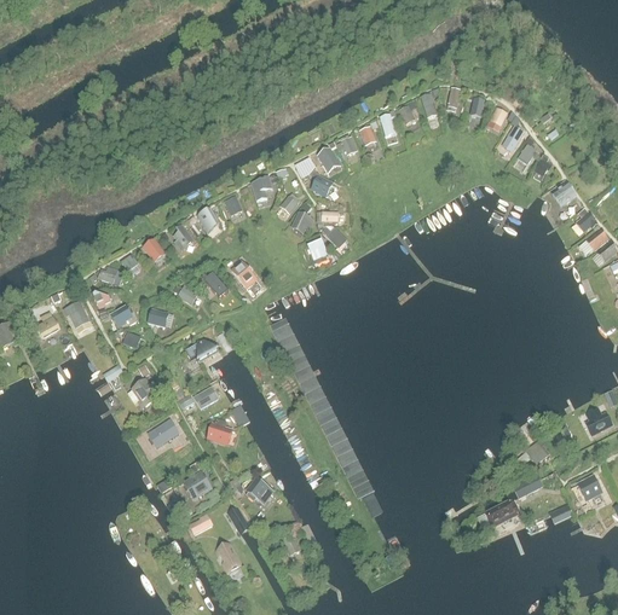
[(448,105),(456,106),(460,88),(451,86),(448,102),(449,102),(448,105)]
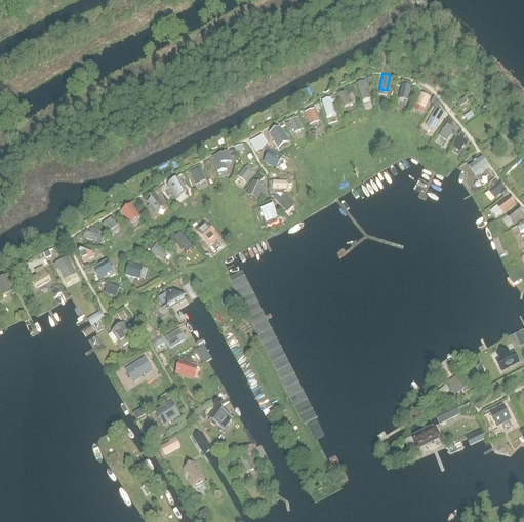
[(369,97),(364,79),(356,82),(362,99),(369,97)]
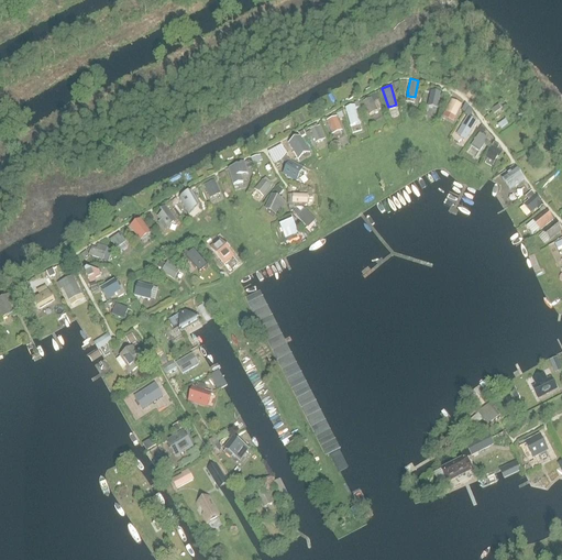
[(429,88),(427,103),(438,107),(441,90),(429,88)]
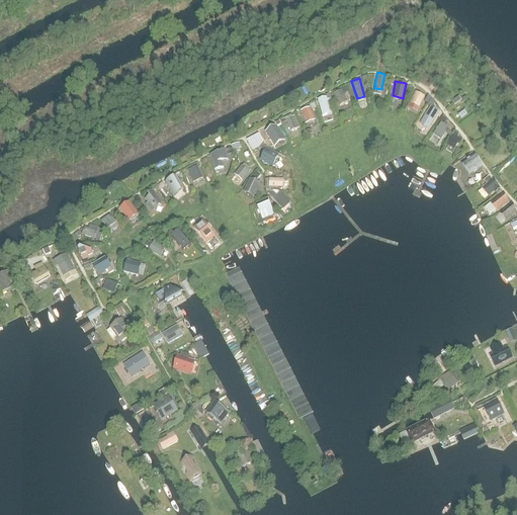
[(347,99),(341,88),(332,92),(339,104),(347,99)]
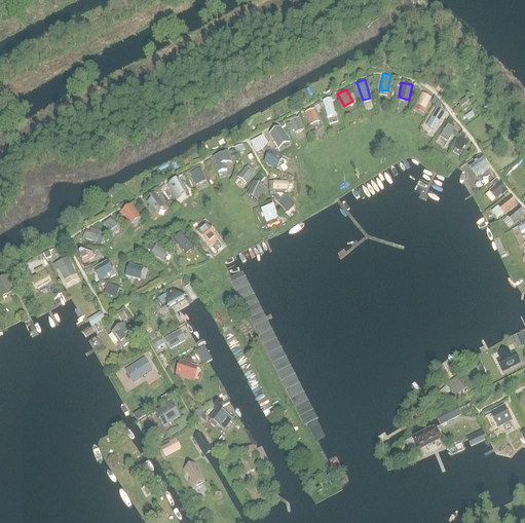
[(421,91),(415,103),(425,108),(430,96),(421,91)]
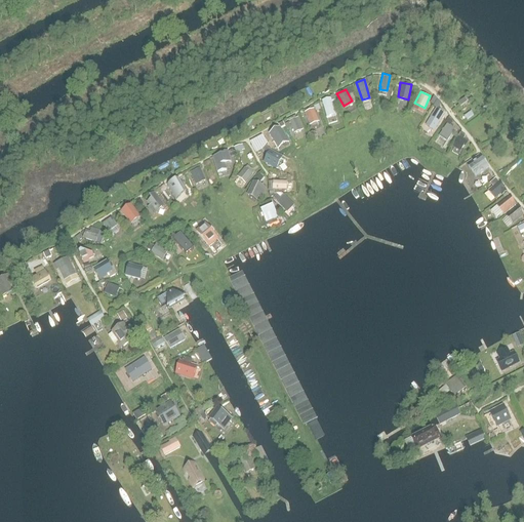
[(331,98),(330,96),(321,98),(326,116),(335,113),(331,98)]
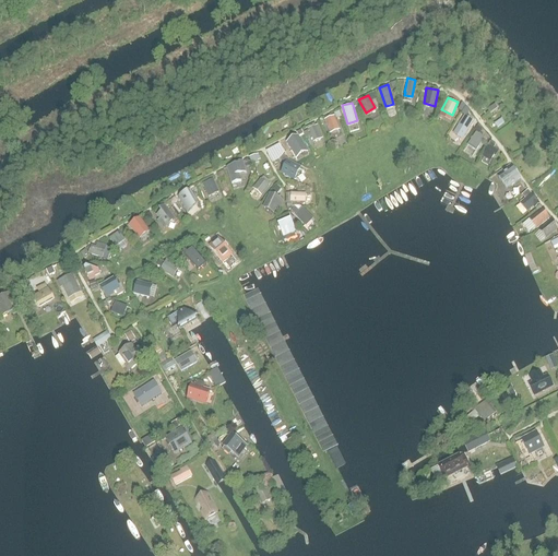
[(339,128),(333,114),(323,118),(329,132),(339,128)]
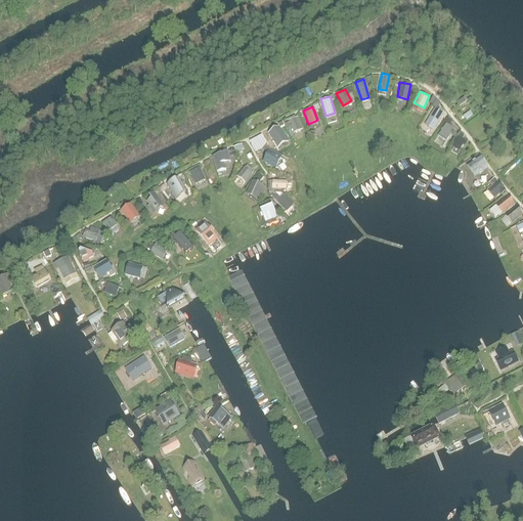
[(434,106),(425,123),(433,127),(442,111),(434,106)]
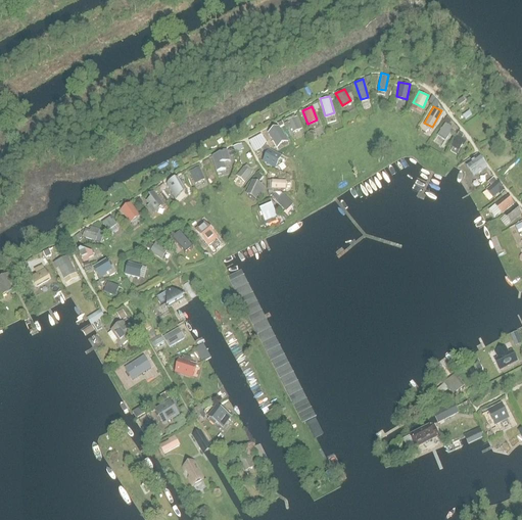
[(302,126),(297,114),(288,117),(293,130),(302,126)]
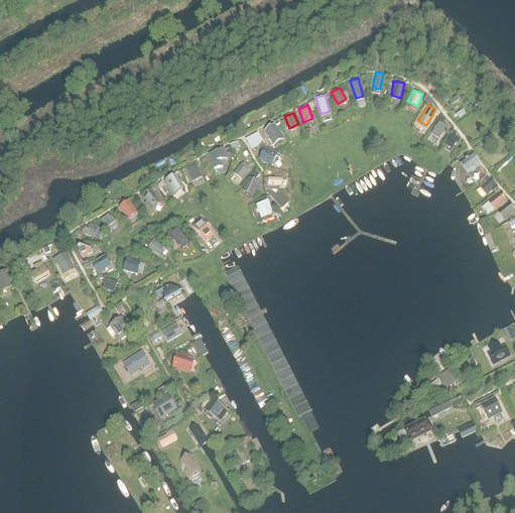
[(438,119),(430,132),(438,137),(446,125),(438,119)]
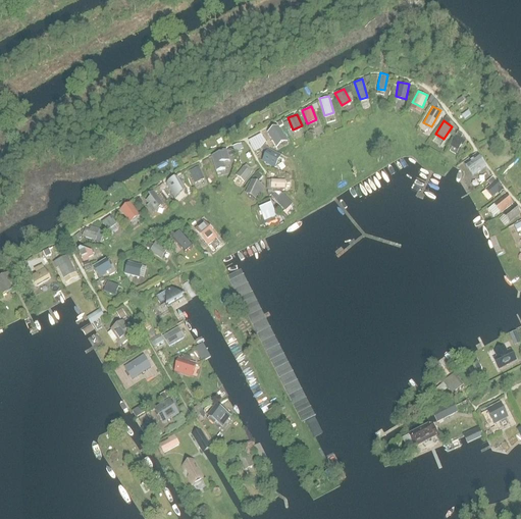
[(284,139),(276,125),(267,131),(270,137),(271,136),(276,144),(284,139)]
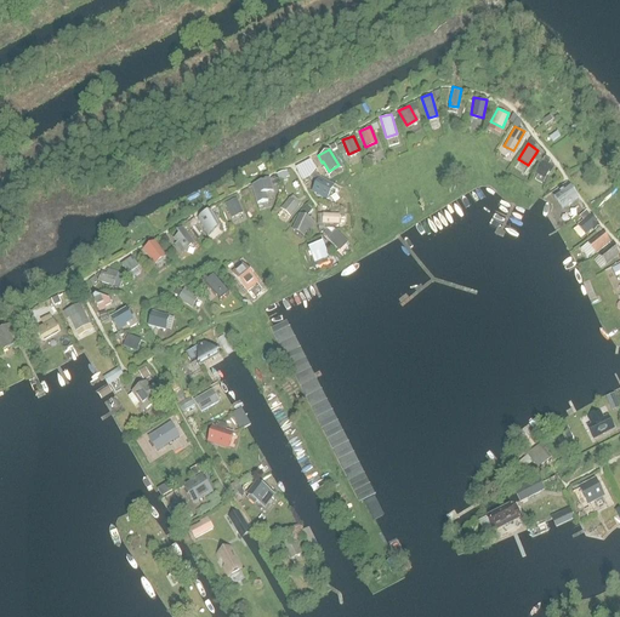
[(545,172),(547,167),(550,169),(552,164),(547,160),(550,156),(544,153),(539,161),(540,163),(536,169),(545,172)]
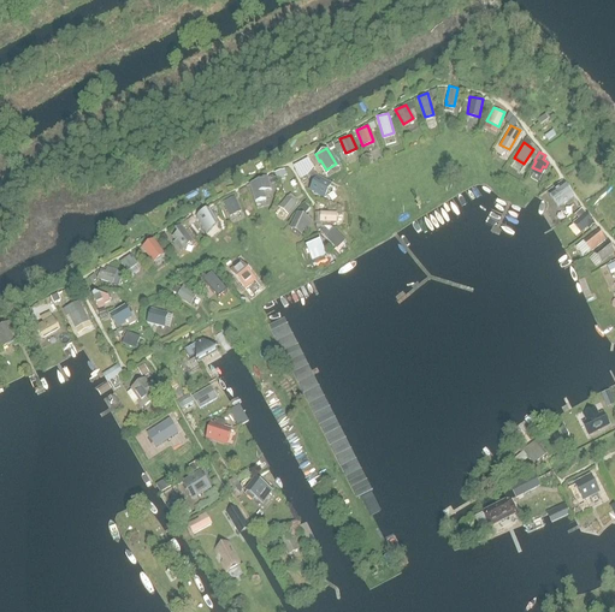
[(293,164),(299,176),(307,172),(312,177),(315,172),(309,166),(314,164),(308,155),(293,164)]
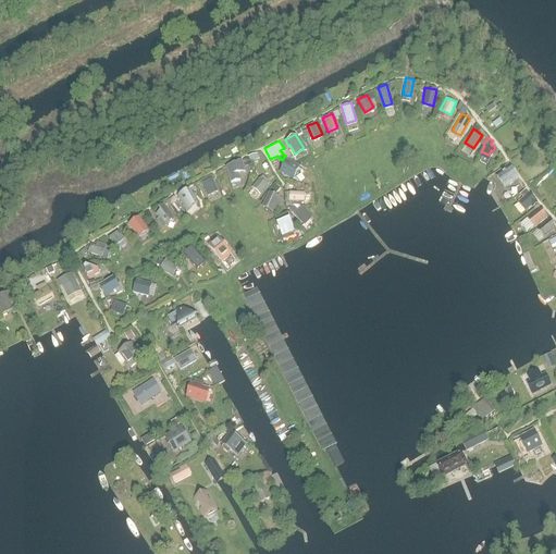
[(242,158),(233,160),(234,162),(225,164),(230,181),(239,177),(238,170),(244,169),(242,158)]
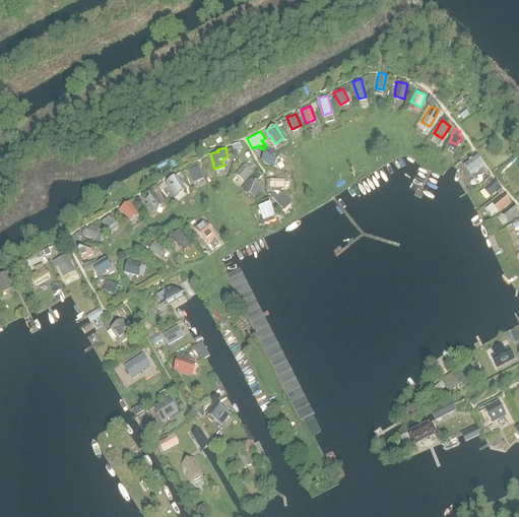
[(278,153),(266,147),(260,158),(273,166),(278,153)]
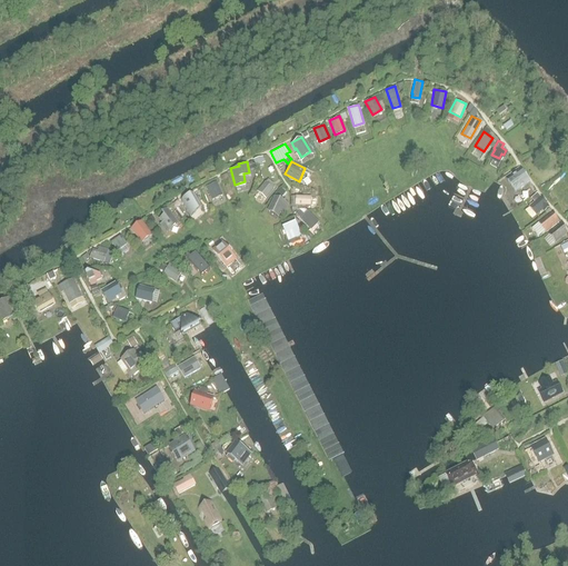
[(520,169),(510,177),(517,187),(528,179),(520,169)]
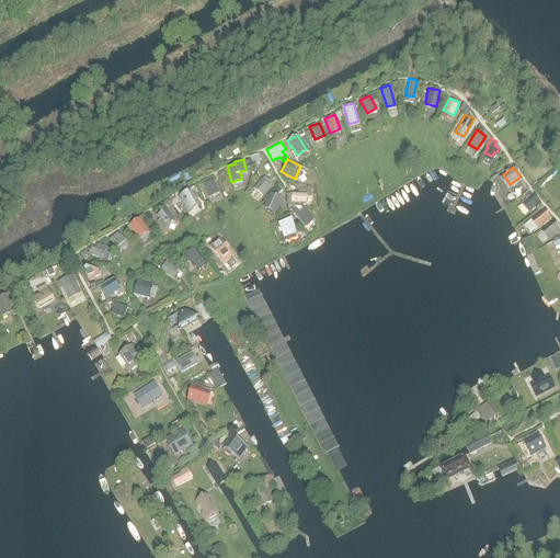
[(262,175),(252,186),(262,194),(271,182),(262,175)]
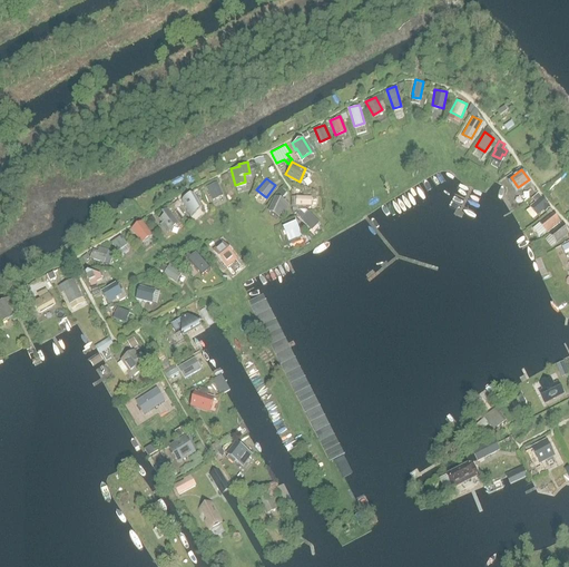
[(223,194),(216,179),(205,185),(212,198),(223,194)]
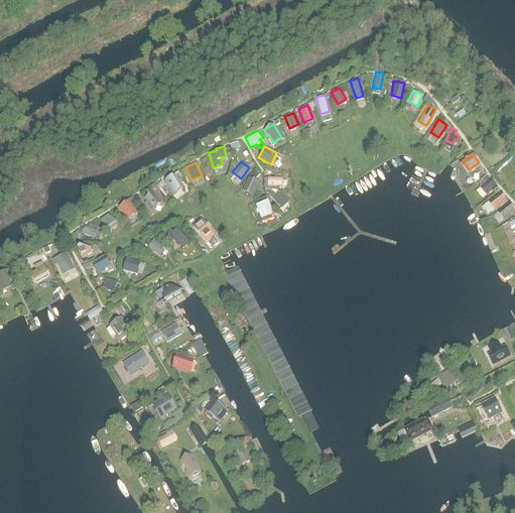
[(173,171),(163,177),(171,191),(179,181),(173,171)]
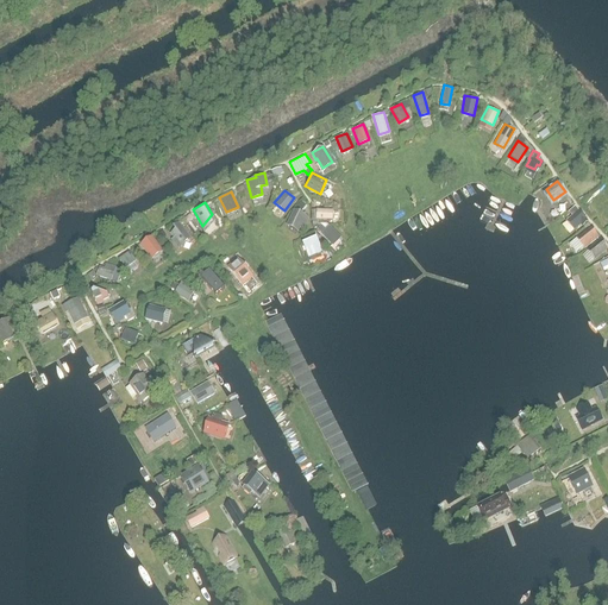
[(574,203),(568,208),(571,213),(565,219),(572,228),(580,222),(581,225),(587,220),(585,216),(587,216),(574,203)]
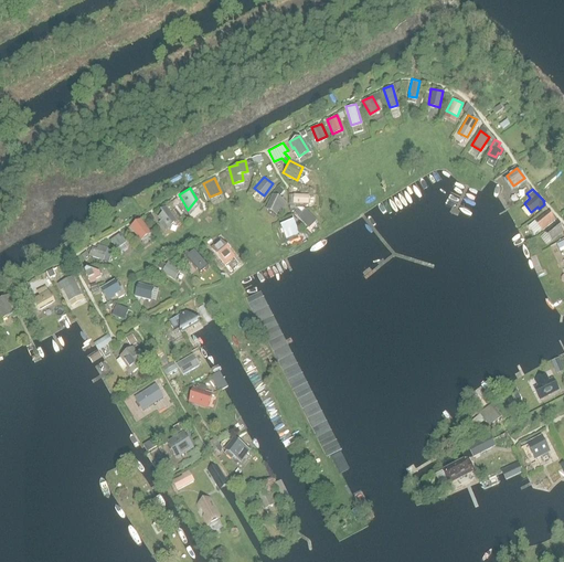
[(308,193),(293,192),(293,202),(302,202),(308,203),(308,193)]
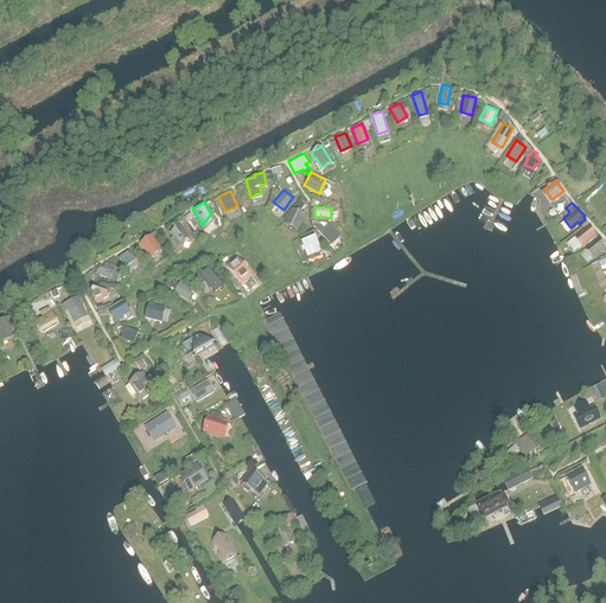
[(292,207),(284,224),(297,230),(299,224),(303,224),(307,213),(292,207)]
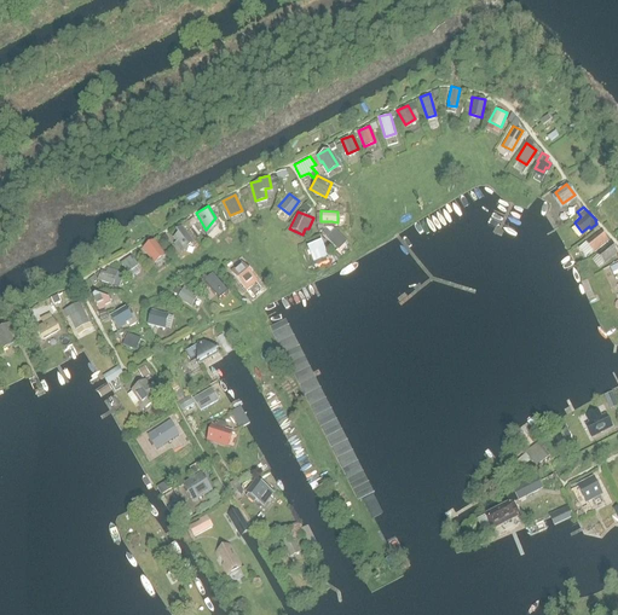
[(186,244),(192,238),(180,224),(174,228),(177,231),(173,233),(175,238),(173,241),(180,249),(186,244)]
